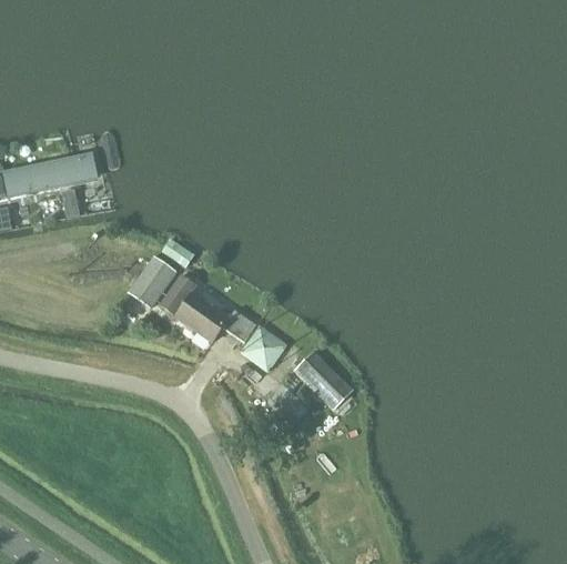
[(94,153),(4,174),(9,198),(100,178),(94,153)]
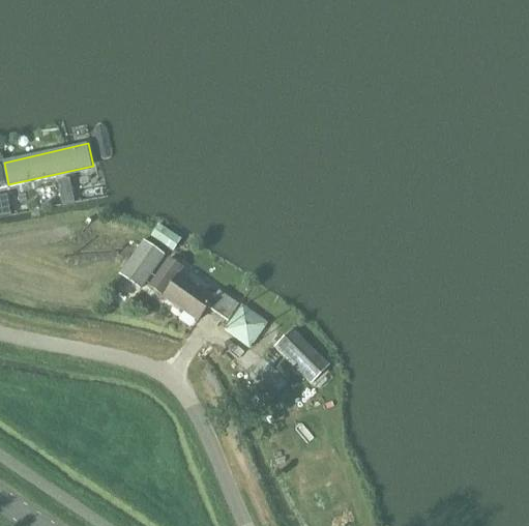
[(58,179),(62,202),(74,199),(68,177),(58,179)]
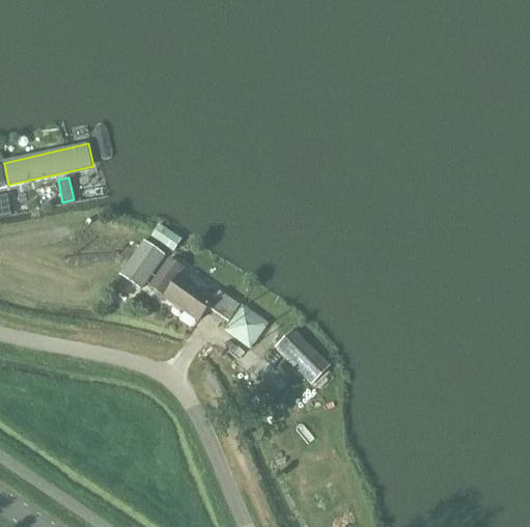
[(0,214),(10,212),(6,193),(0,194),(0,214)]
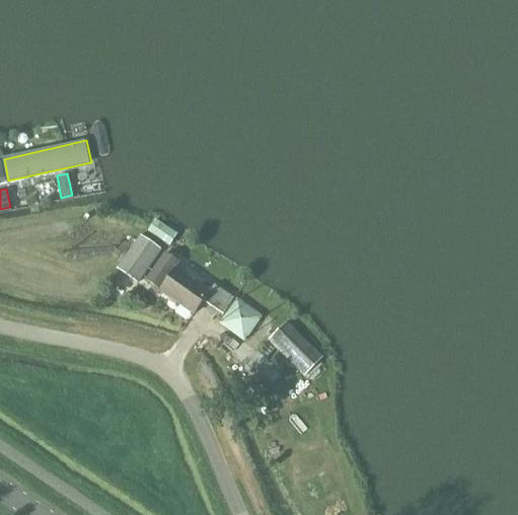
[(168,244),(176,232),(155,218),(147,229),(168,244)]
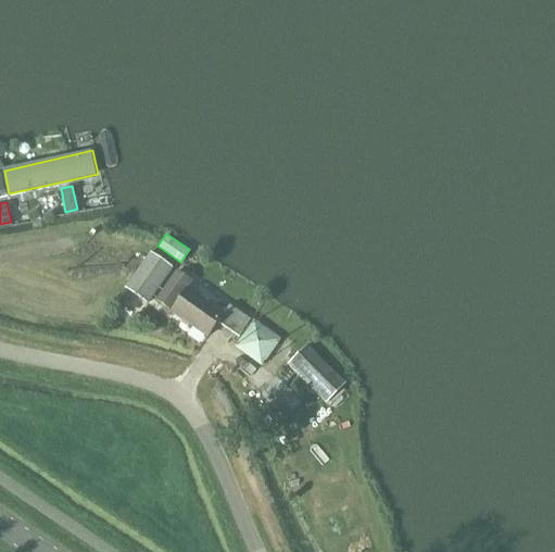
[(148,301),(174,265),(150,250),(125,285),(148,301)]
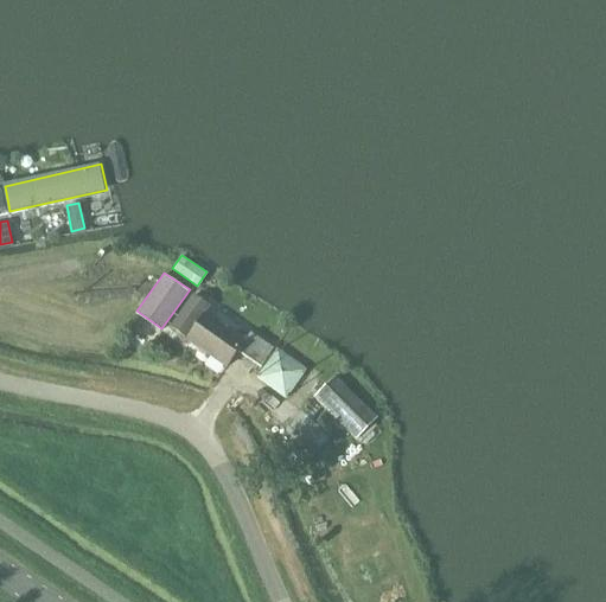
[(274,346),(192,292),(166,331),(216,364),(229,345),(261,365),(274,346)]
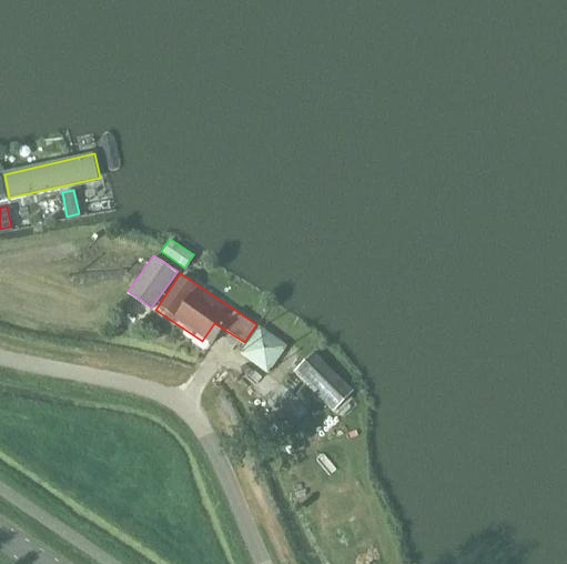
[(267,370),(287,344),(260,323),(240,351),(267,370)]
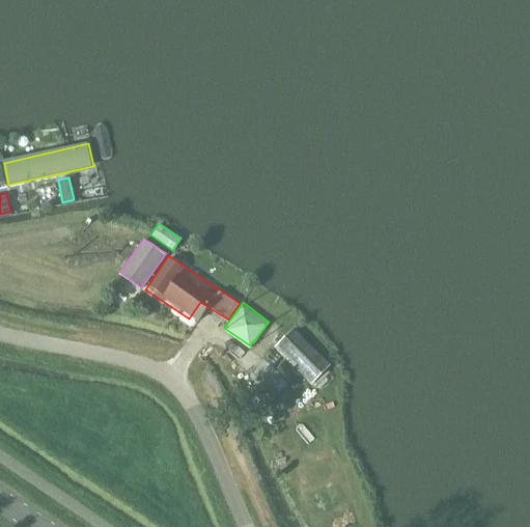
[(293,327),(274,347),(312,383),(330,364),(293,327)]
